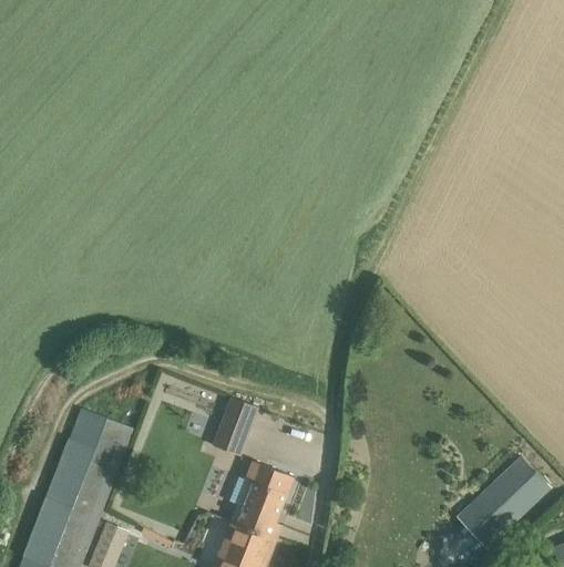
[(241,455),(258,408),(228,397),(211,444),(241,455)]
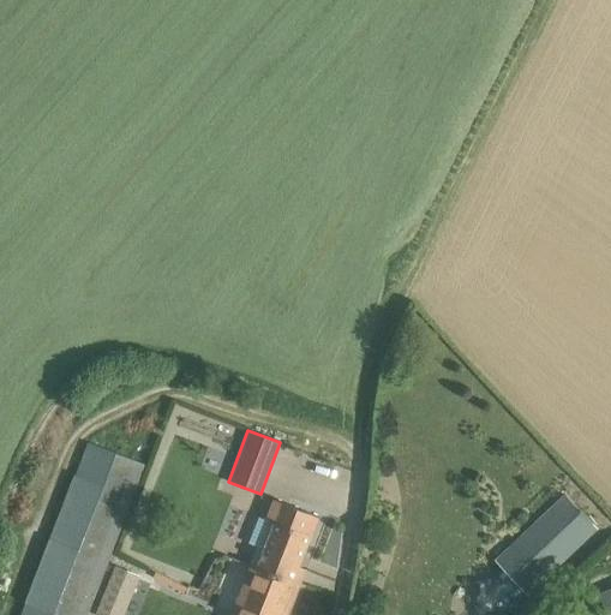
[(83,614),(142,465),(87,443),(19,614),(83,614)]
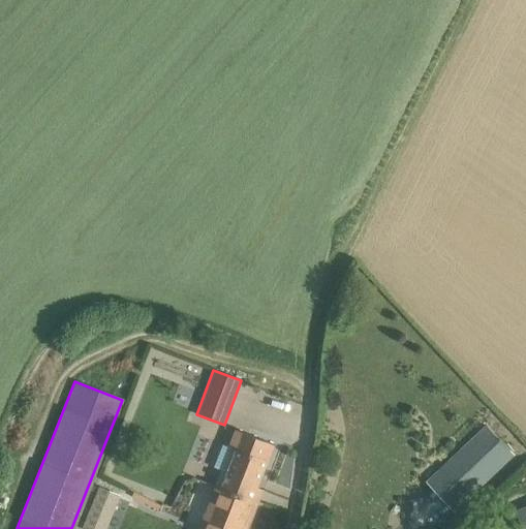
[(467,499),(513,455),(485,426),(438,470),(467,499)]
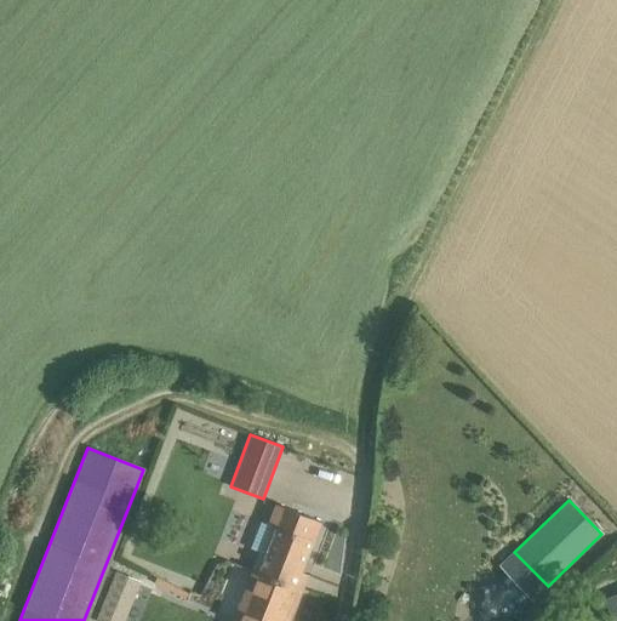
[(320,522),(300,514),(275,505),(268,523),(263,522),(252,551),(258,553),(251,574),(275,584),(276,579),(280,580),(283,576),(286,577),(291,565),(296,568),(295,569),(301,571),(320,522)]
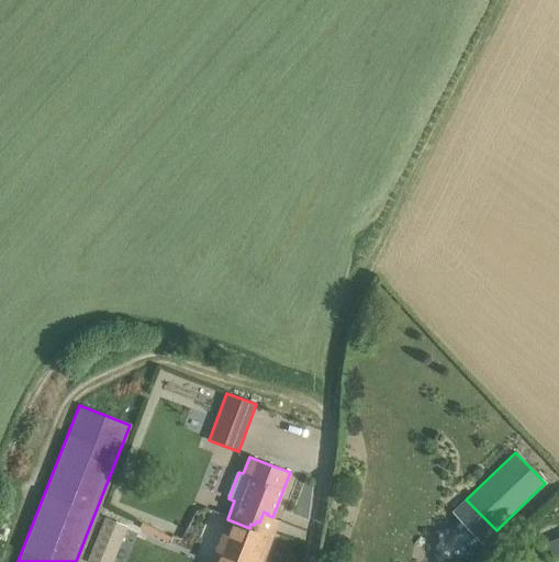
[(199,547),(135,517),(111,561),(148,561),(151,559),(154,560),(156,555),(171,561),(260,561),(278,520),(271,518),(272,517),(267,515),(268,514),(264,512),(259,523),(256,521),(254,525),(250,524),(249,528),(227,519),(214,553),(199,547)]
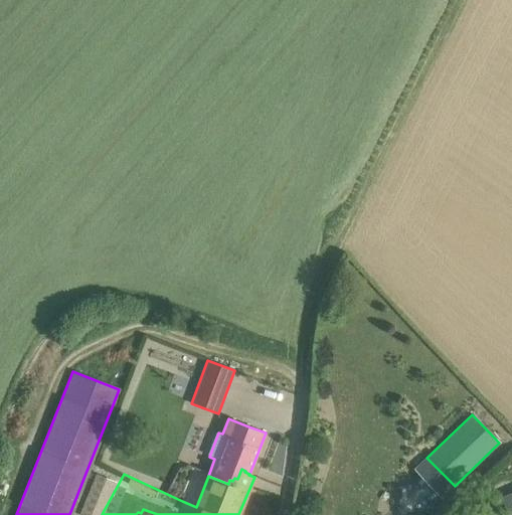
[(79,514),(81,514),(101,514),(114,484),(96,477),(79,514)]
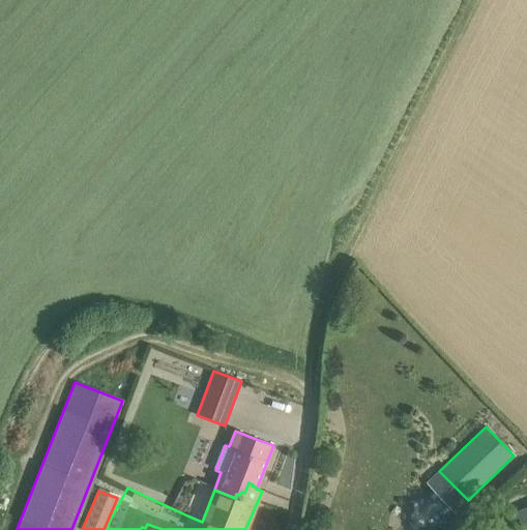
[(526,529),(526,506),(515,512),(522,529),(526,529)]
